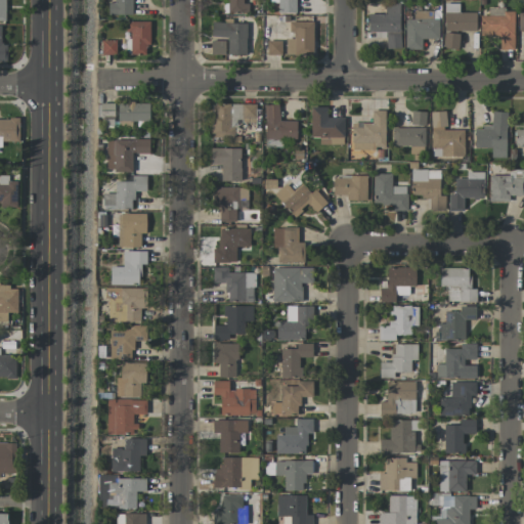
[(132,15),(131,0),(114,0),(114,2),(108,2),(108,14),(132,15)]
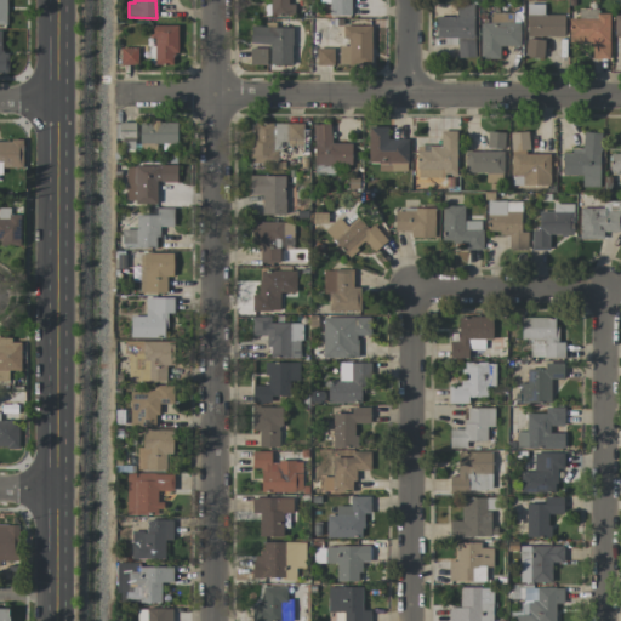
[(294,16),(295,4),(288,4),(286,0),(263,0),(265,3),(271,3),(271,16),(294,16)]
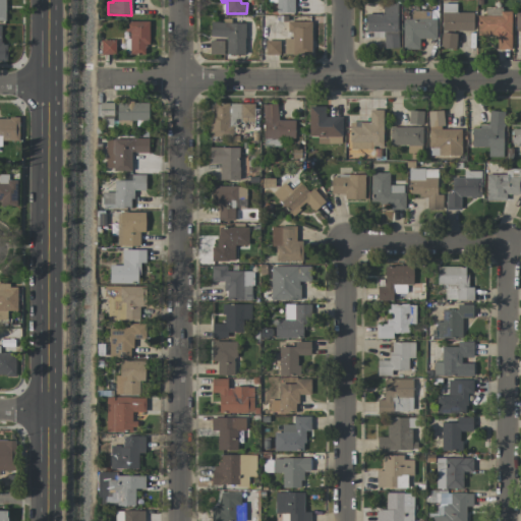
[(293,0),(267,0),(267,3),(276,3),(276,13),(294,13),(293,0)]
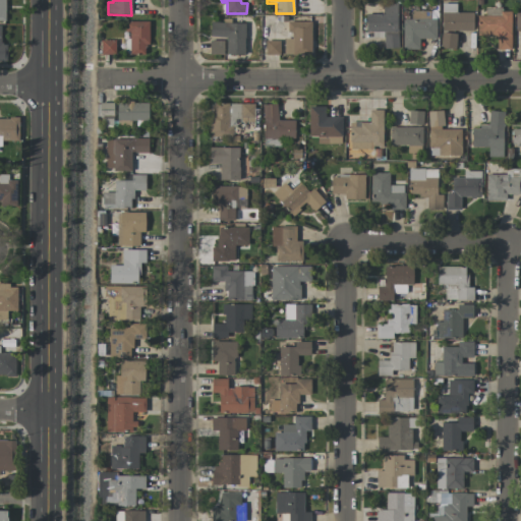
[(397,3),(383,4),(383,14),(365,14),(366,33),(384,32),(384,49),(398,48),(397,3)]
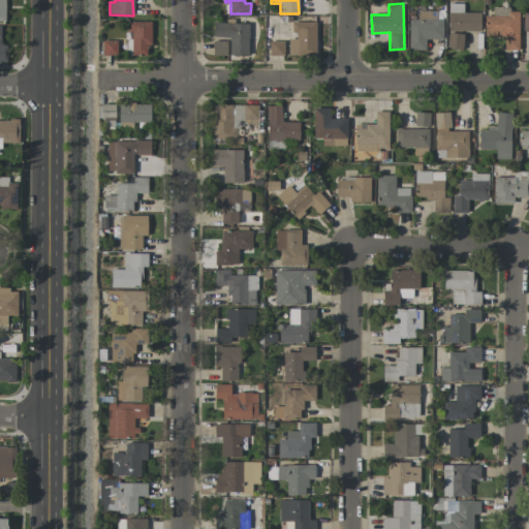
[(480,31),(480,12),(463,12),(463,3),(448,4),(449,31),(480,31)]
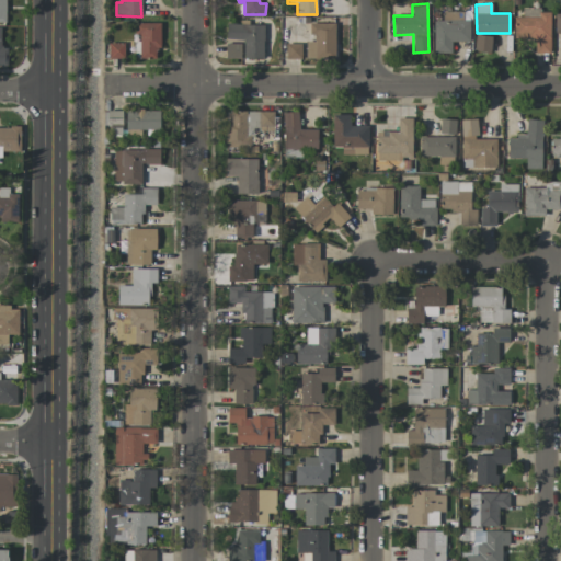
[(550,10),(523,10),(523,16),(513,16),(513,38),(535,38),(535,54),(550,54),(550,10)]
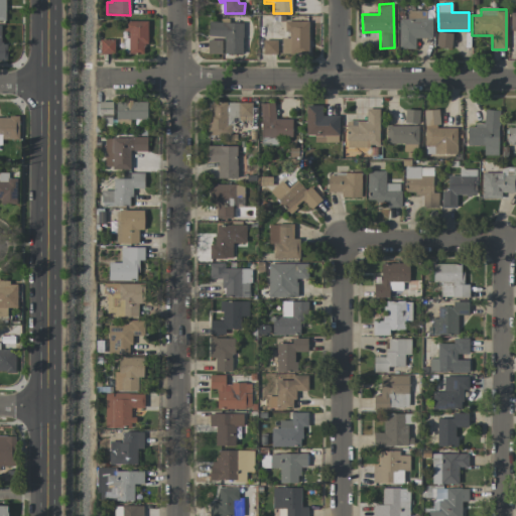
[(399,19),(398,48),(415,49),(415,38),(431,38),(431,17),(428,17),(429,11),(407,10),(407,19),(399,19)]
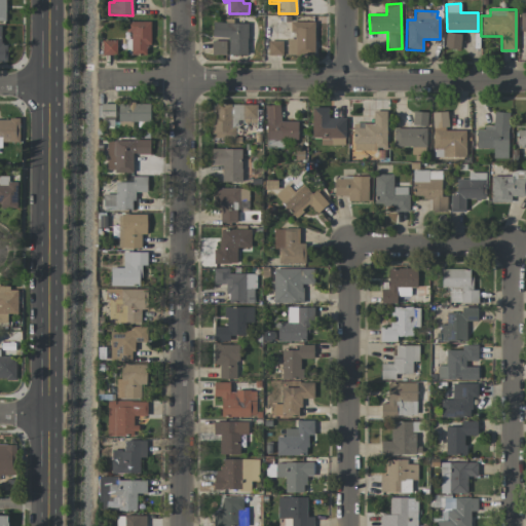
[(150,22),(127,22),(127,32),(130,32),(130,54),(146,54),(146,45),(150,45),(150,22)]
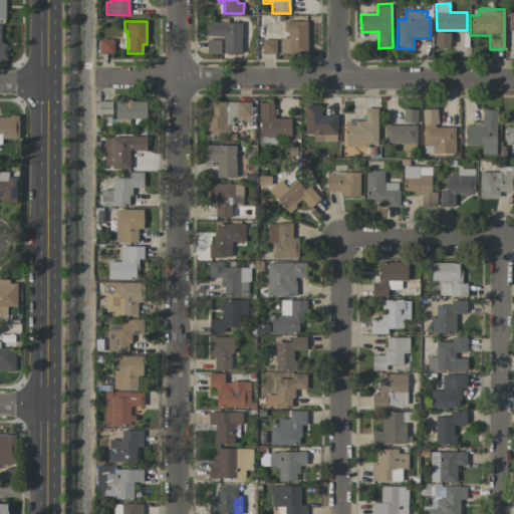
[(307,21),(285,21),(284,38),(280,38),(280,53),(306,54),(307,21)]
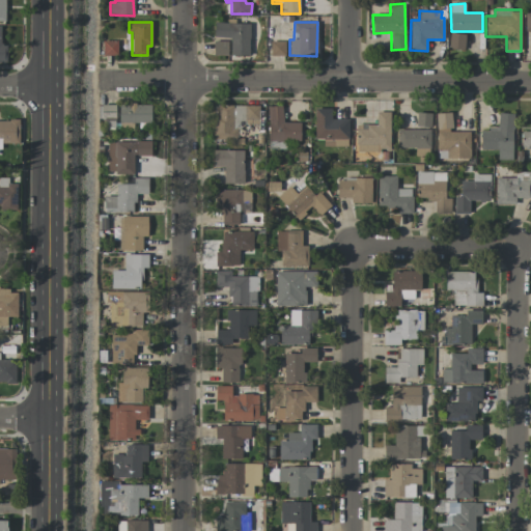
[(250,24),(214,23),(214,38),(230,38),(229,55),(249,56),(250,24)]
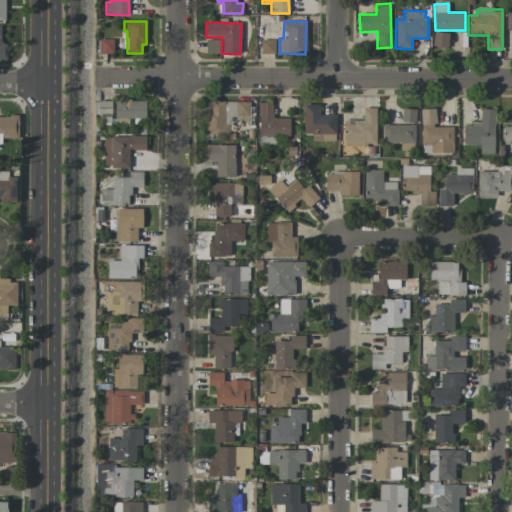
[(449,33),(434,32),(433,48),(448,48),(449,33)]
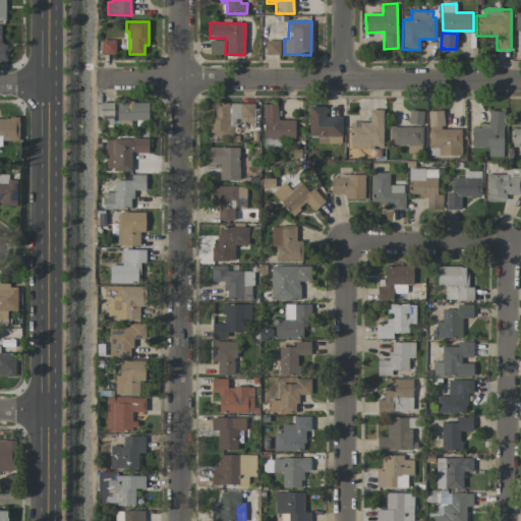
[(115,41),(101,41),(101,54),(115,54),(115,41)]
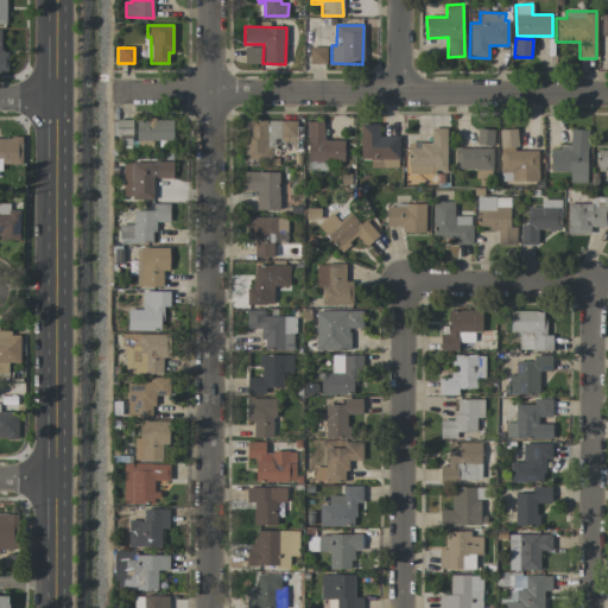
[(261,63),(261,48),(245,48),(245,63),(261,63)]
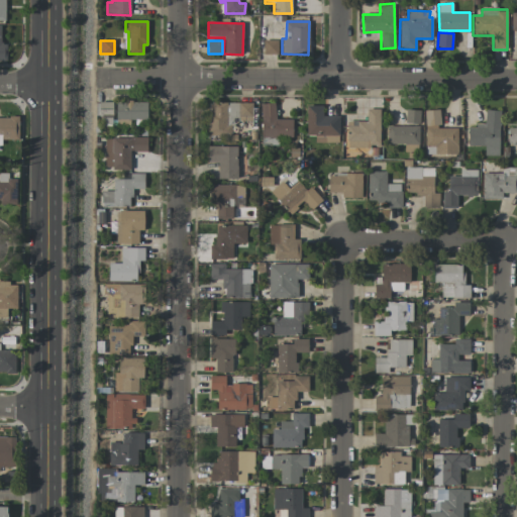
[(264,54),(277,55),(278,40),(264,40),(264,54)]
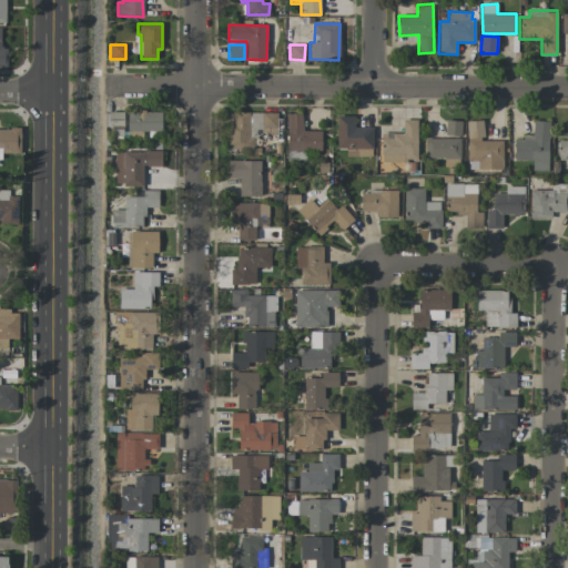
[(161,111),(127,112),(127,132),(162,131),(161,111)]
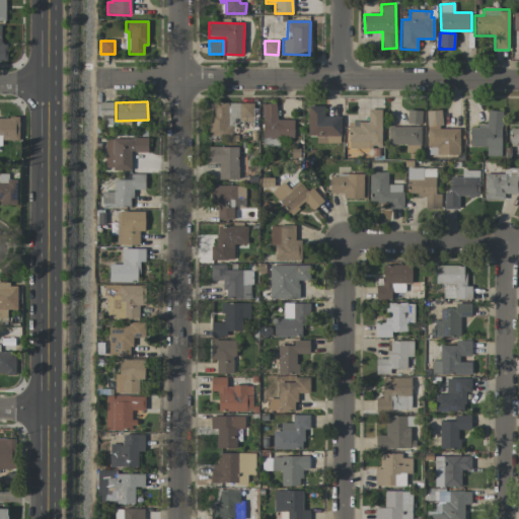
[(113,118),(113,102),(97,102),(97,118),(113,118)]
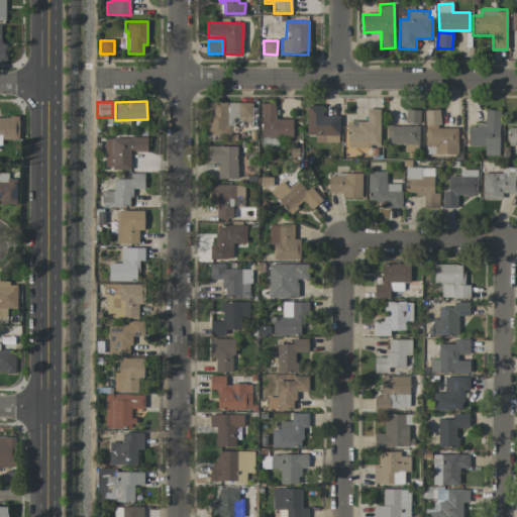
[(252,103),(212,102),(212,117),(208,116),(207,135),(230,136),(230,122),(251,122),(252,103)]
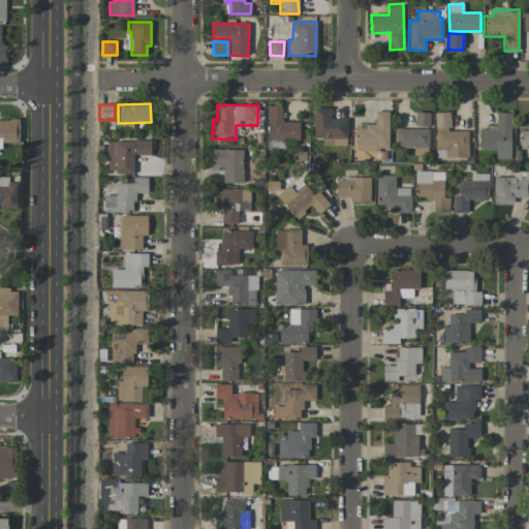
[(300,122),(282,122),(281,106),(267,106),(268,141),(300,141),(300,122)]
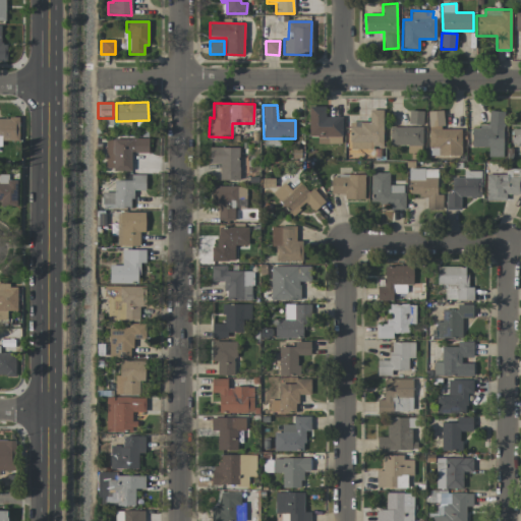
[(342,117),(326,117),(326,107),(308,107),(309,136),(317,136),(317,145),(342,143),(342,117)]
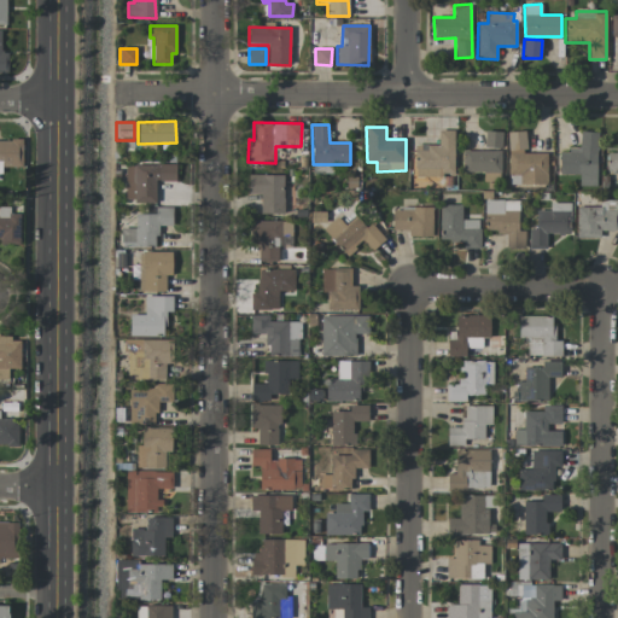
[(454,130),(438,130),(438,145),(415,145),(415,175),(454,176),(454,130)]
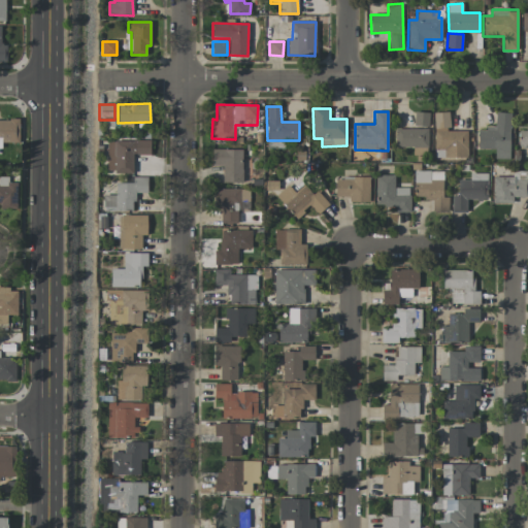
[(415,127),(428,127),(429,112),(415,112),(415,127)]
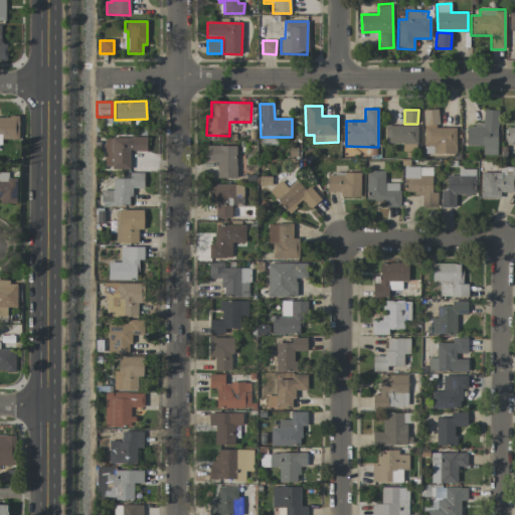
[(456,154),(455,128),(438,128),(438,110),(422,110),(423,146),(434,145),(434,154),(456,154)]
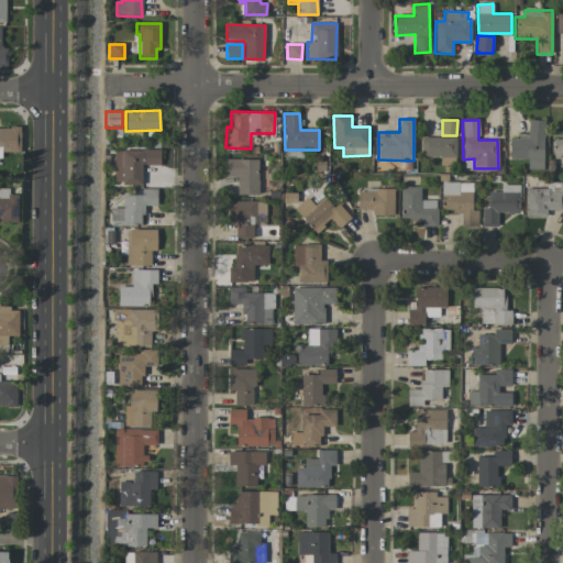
[(527,169),(543,170),(544,121),(528,120),(528,138),(510,136),(509,159),(527,159),(527,169)]
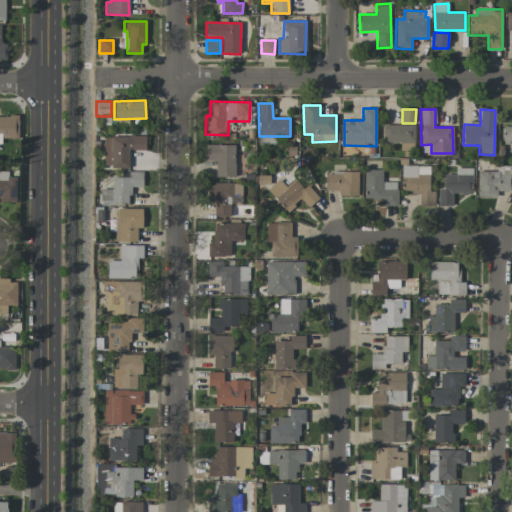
[(384,143),(415,144),(415,125),(384,125),(384,143)]
